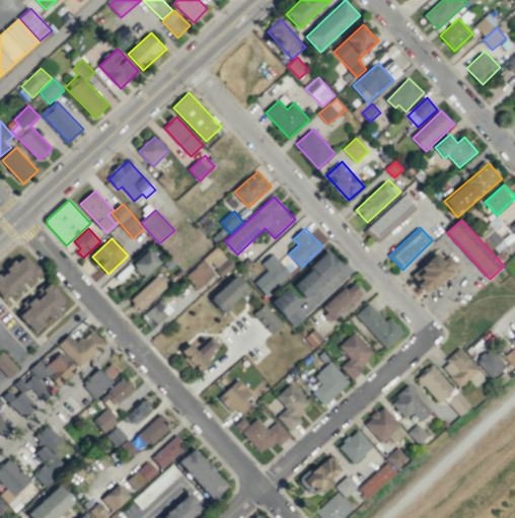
[(152,251),(137,265),(139,268),(138,270),(143,276),(145,275),(147,277),(163,264),(152,251)]
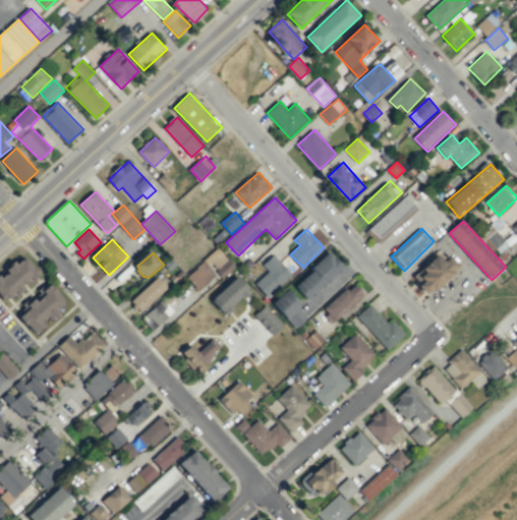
[(295,286),(309,301),(345,268),(331,252),(295,286)]
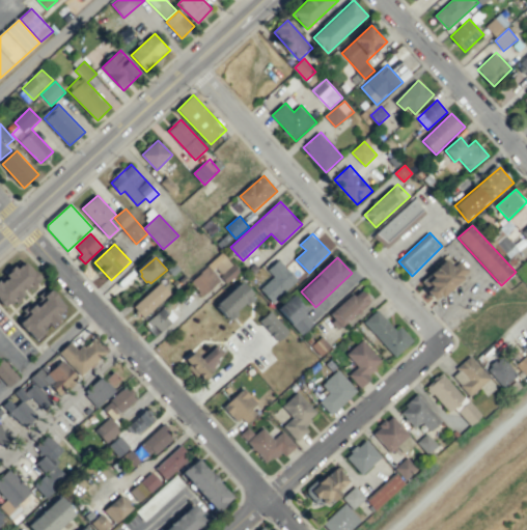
[(427,291),(437,302),(470,273),(459,260),(454,265),(449,258),(423,281),(431,288),(427,291)]
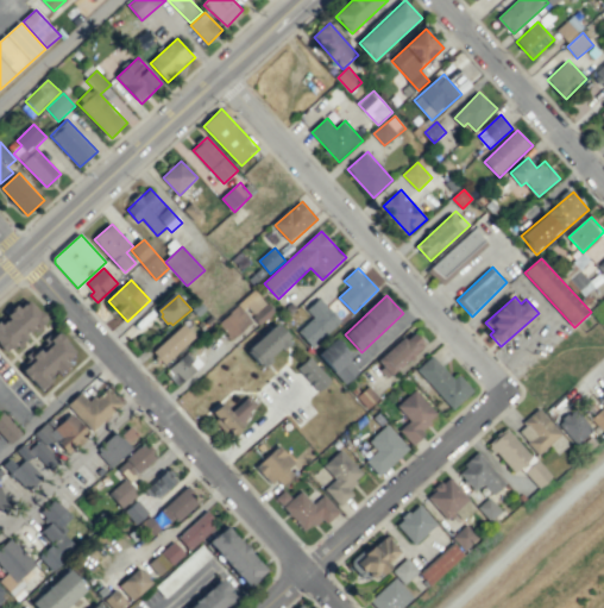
[(308,309),(315,319),(300,331),(313,348),(343,324),(322,299),(308,309)]
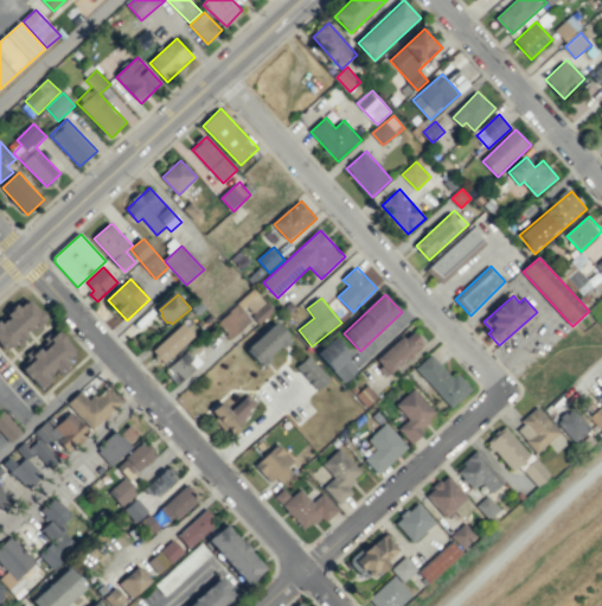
[(0,343),(7,351),(17,342),(21,346),(49,318),(30,300),(23,307),(19,305),(2,321),(0,319),(0,343)]
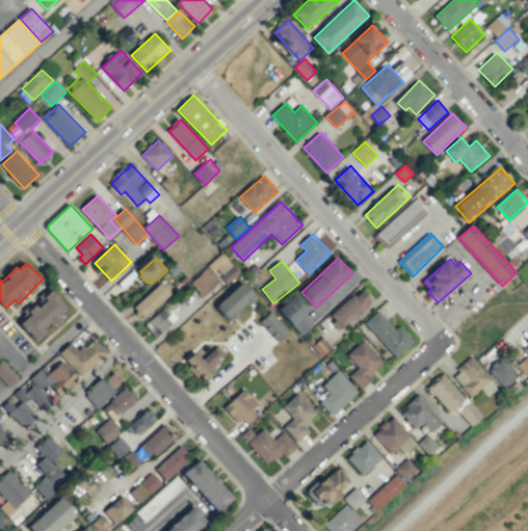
[(237,267),(225,279),(230,284),(242,272),(237,267)]
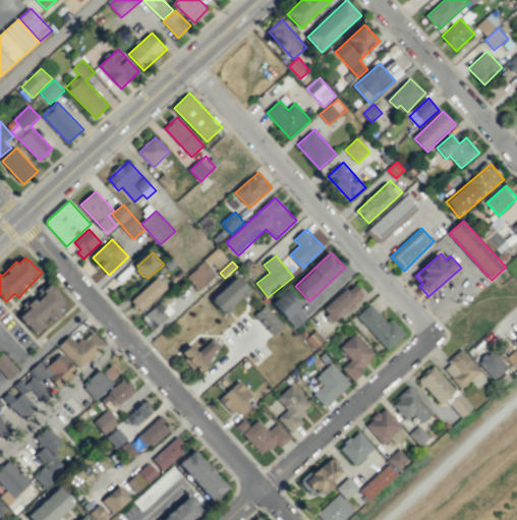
[(250,292),(238,277),(212,300),(227,316),(235,309),(233,306),(250,292)]
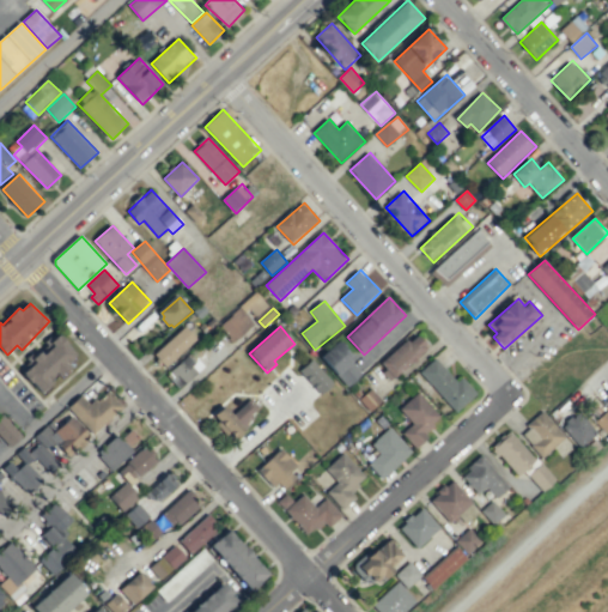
[(157,356),(160,359),(159,361),(163,365),(164,363),(169,368),(199,340),(188,327),(157,356)]
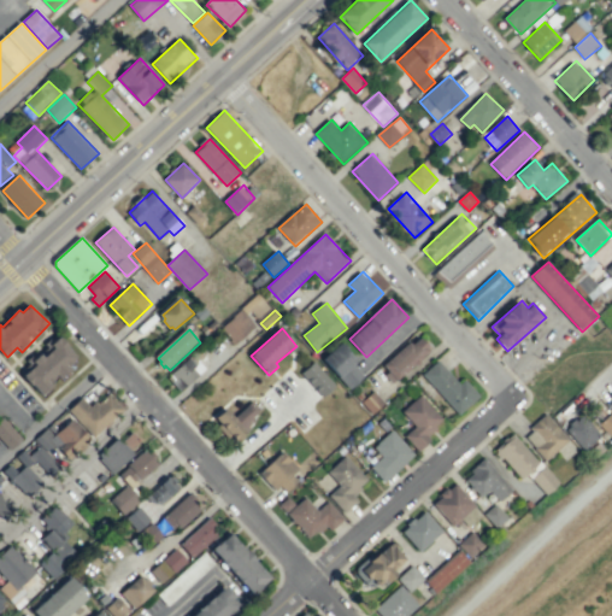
[(41,396),(82,363),(60,336),(28,363),(33,368),(24,375),(41,396)]
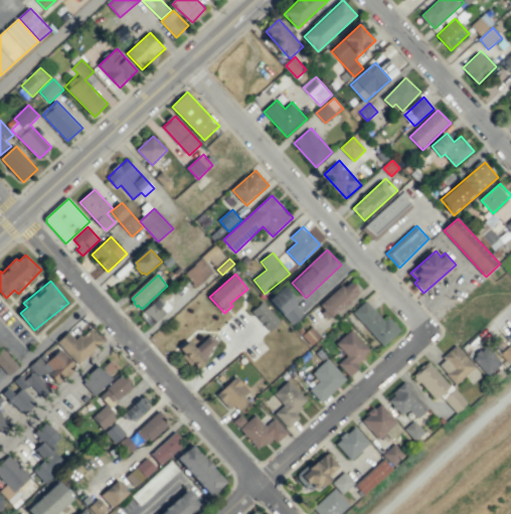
[(362,294),(353,281),(320,305),(330,318),(362,294)]
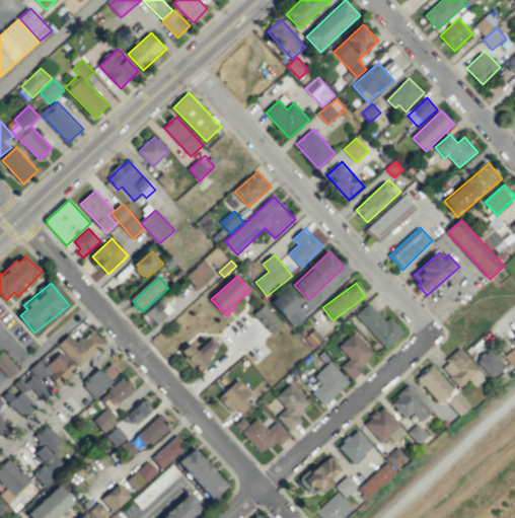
[(272,303),(296,328),(309,315),(286,290),(272,303)]
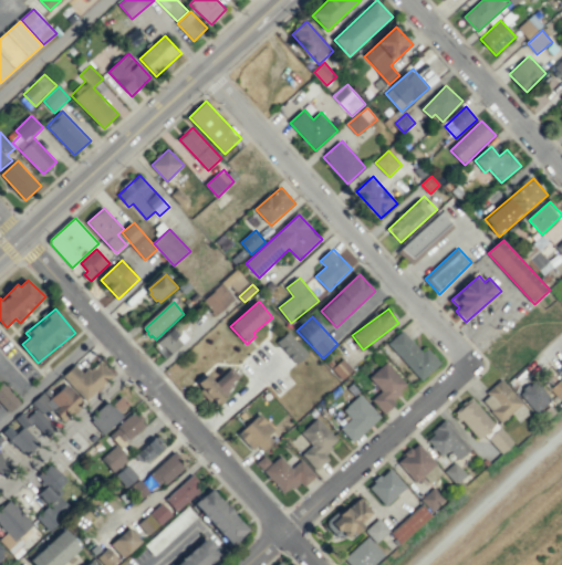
[(168,358),(189,339),(178,326),(156,345),(168,358)]
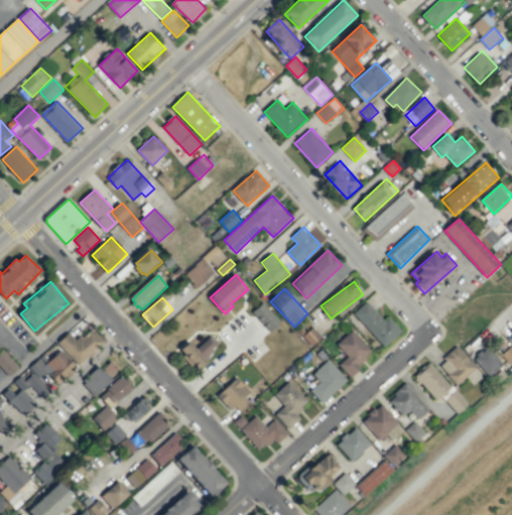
[(403,331),(390,317),(387,322),(368,301),(355,314),(386,347),(403,331)]
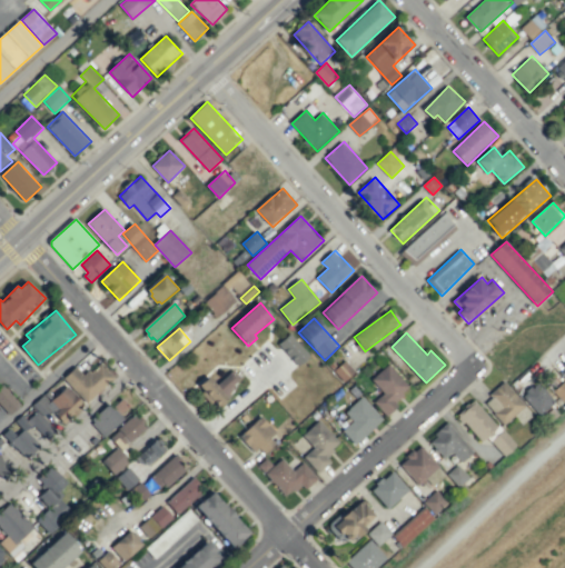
[(298,340),(287,350),(301,367),(314,357),(298,340)]
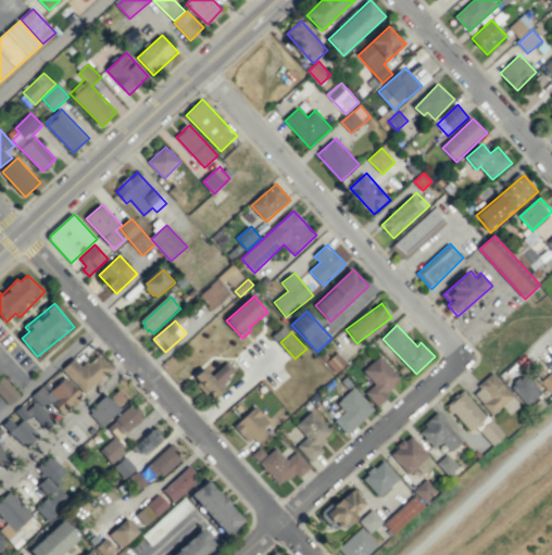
[(340,353),(329,363),(339,374),(350,364),(340,353)]
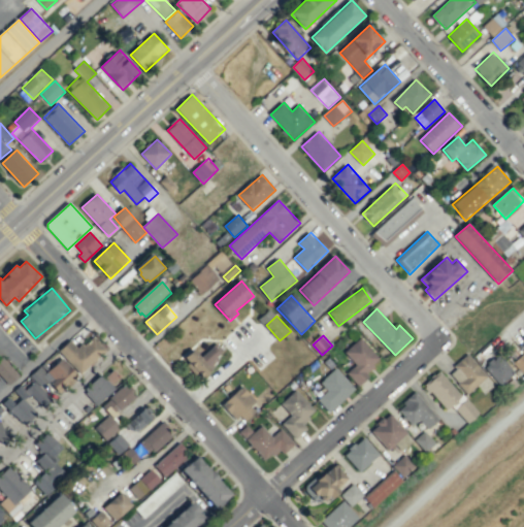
[(80,350),(72,340),(60,351),(82,374),(107,351),(94,336),(80,350)]
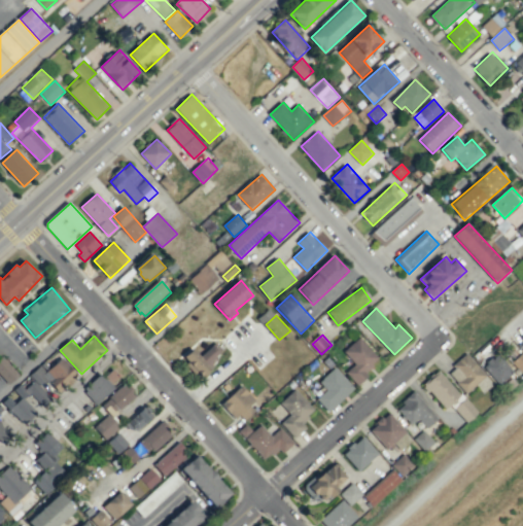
[(347,373),(357,384),(382,360),(360,338),(345,353),(356,364),(347,373)]
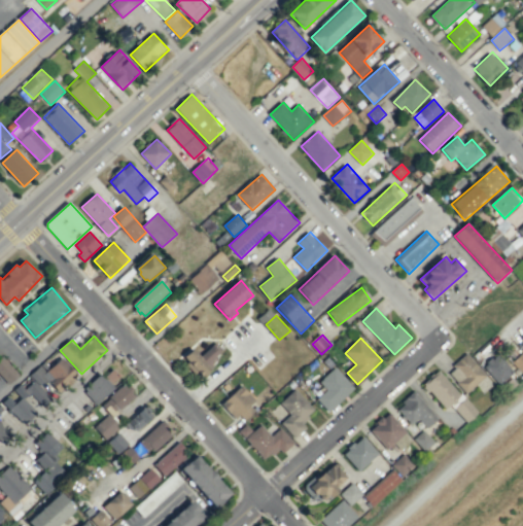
[(202,357),(195,349),(183,358),(201,377),(225,353),(217,343),(202,357)]
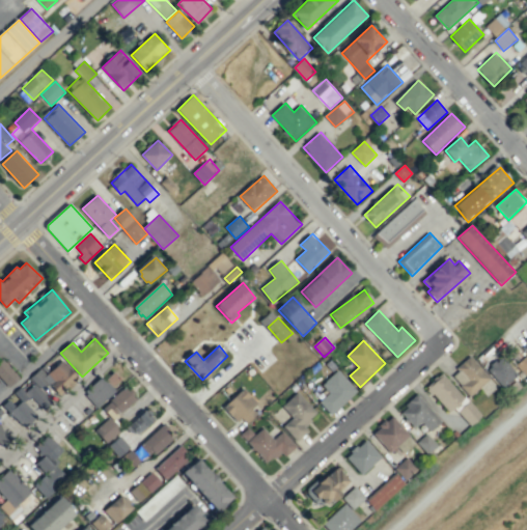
[(473,357),(460,368),(463,371),(456,378),(473,397),(493,380),(473,357)]
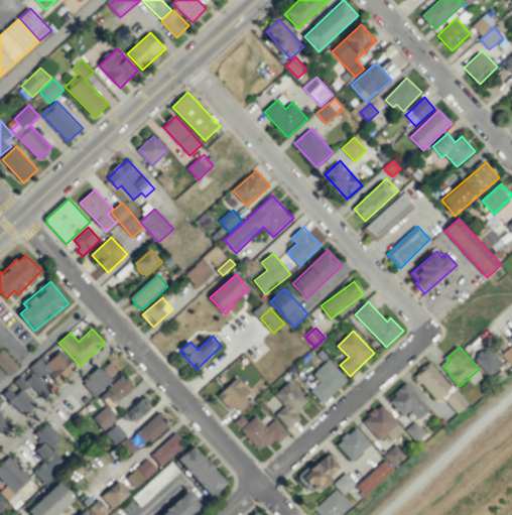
[(491,348),(486,352),(485,351),(479,356),(481,357),(477,360),(492,377),(506,364),(491,348)]
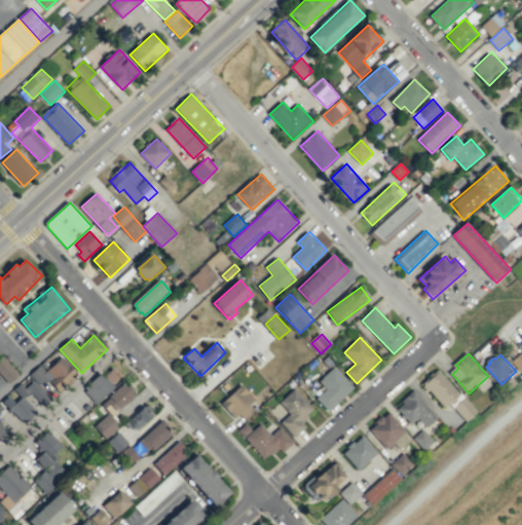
[(5,357),(0,361),(0,371),(12,384),(22,375),(5,357)]
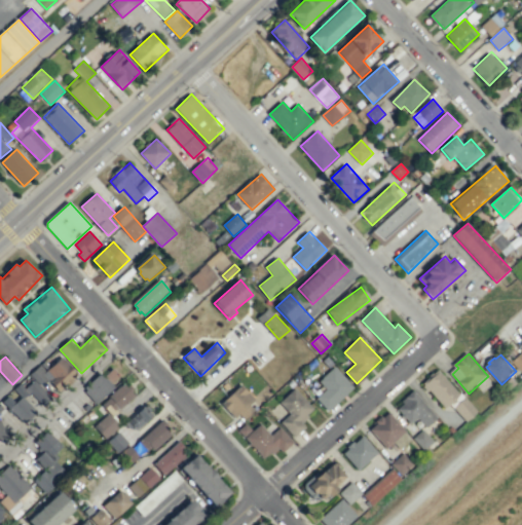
[(61,394),(79,375),(63,358),(51,368),(46,362),(32,375),(42,385),(47,379),(61,394)]
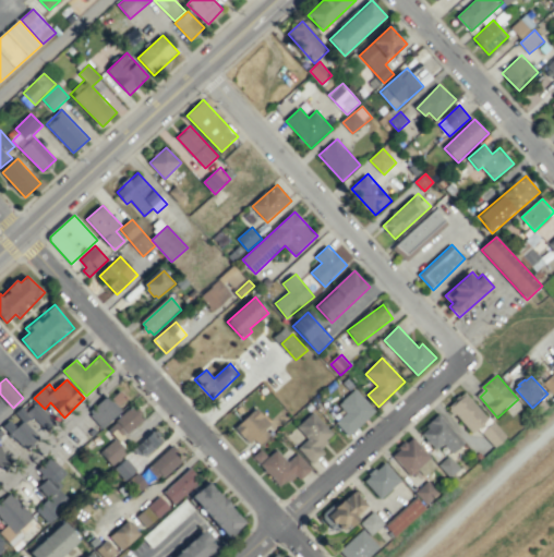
[(339,404),(347,413),(337,423),(349,437),(377,412),(357,389),(339,404)]
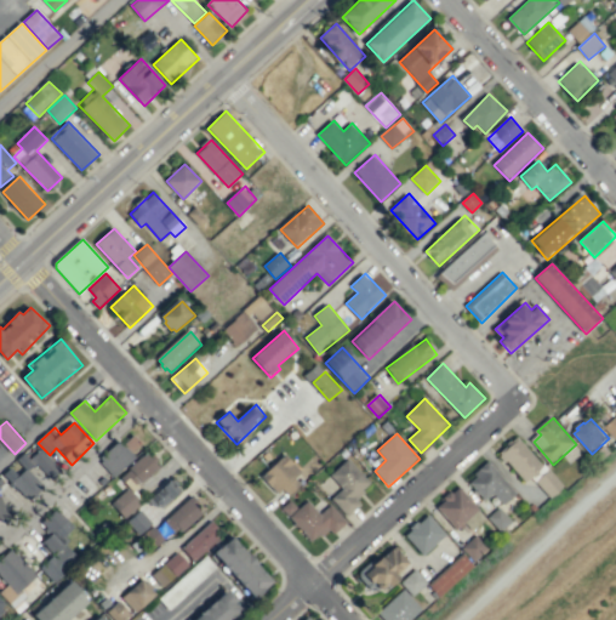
[(146,447),(135,436),(124,444),(120,441),(100,460),(114,476),(146,447)]
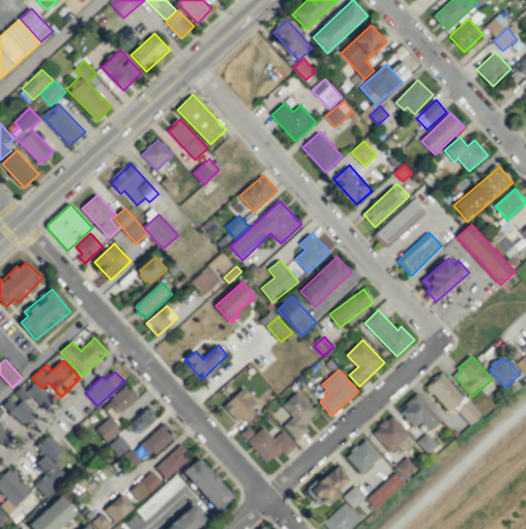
[(453,414),(468,400),(442,373),(427,386),(453,414)]
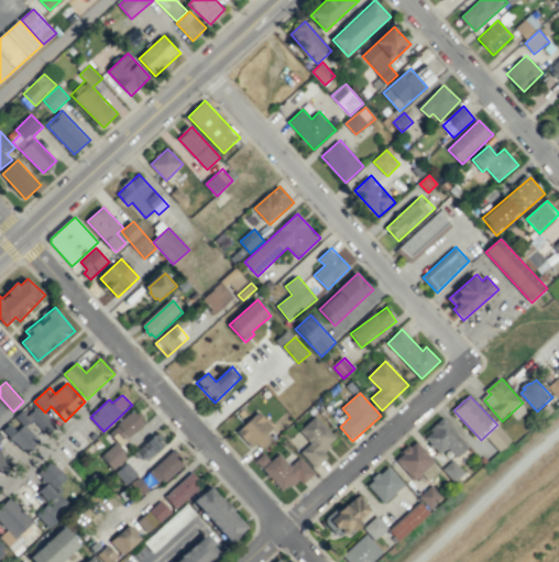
[(28,454),(41,442),(26,428),(34,421),(47,434),(56,426),(37,407),(24,420),(28,422),(18,431),(11,425),(4,431),(28,454)]
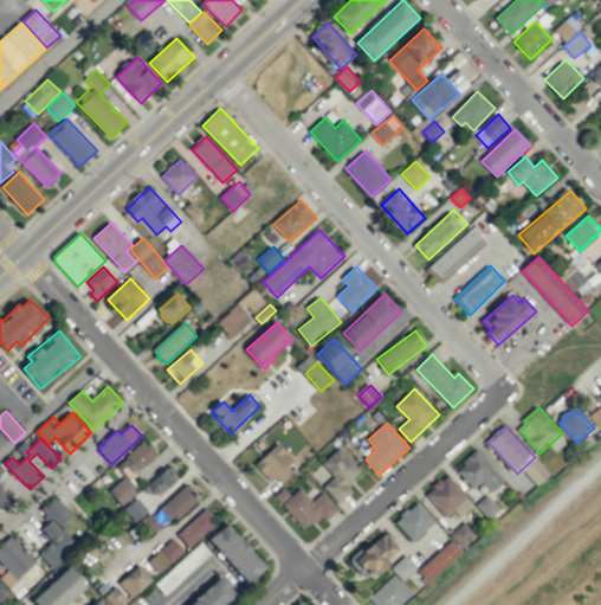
[(156,457),(144,443),(118,465),(130,480),(156,457)]
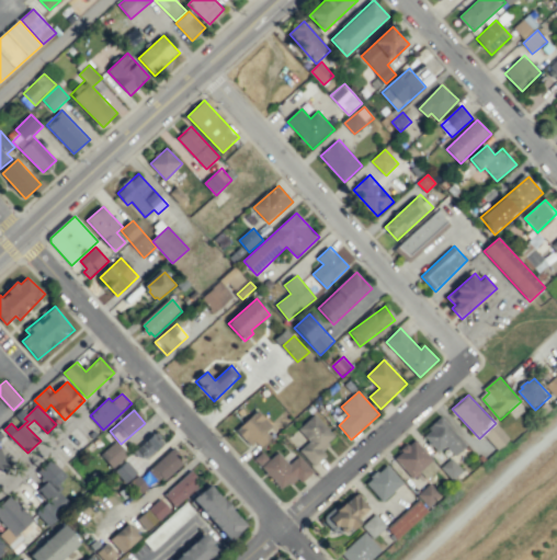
[(259,452),(273,437),(268,432),(273,426),(259,410),(239,429),(259,452)]
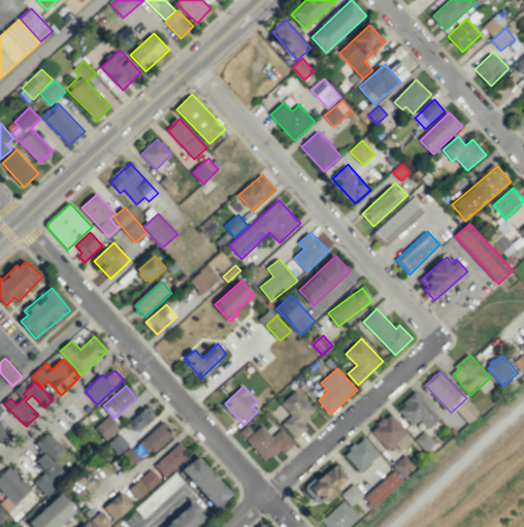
[(299,391),(284,404),(294,416),(285,425),(298,439),(309,429),(305,426),(313,419),(312,418),(318,412),(299,391)]
